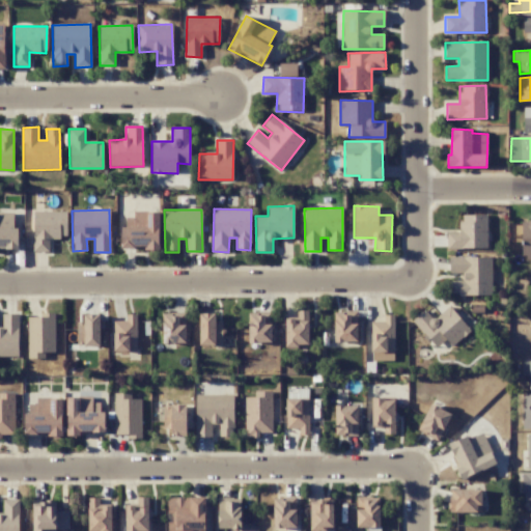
[(66,238),(66,211),(33,212),(33,252),(50,252),(49,239),(66,238)]
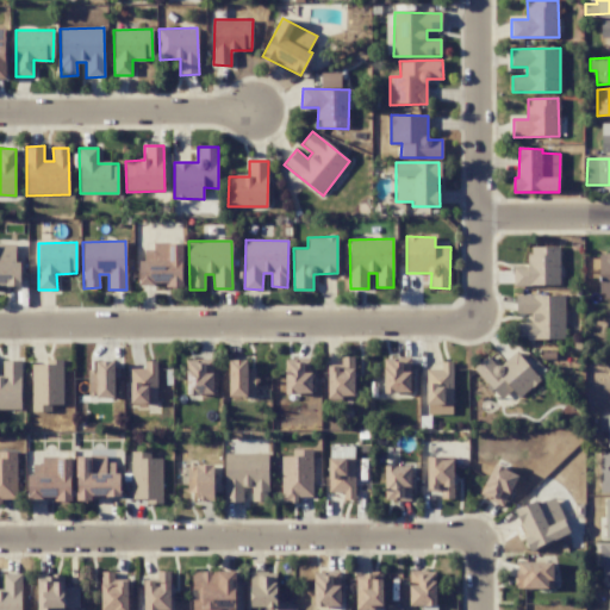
[(0,243),(0,287),(22,287),(20,261),(16,262),(16,244),(0,243)]
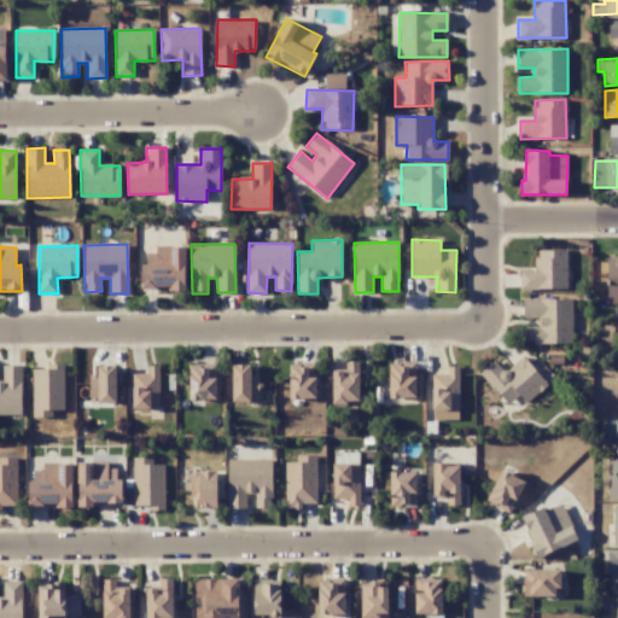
[(186,290),(185,246),(156,246),(156,252),(143,254),(143,290),(186,290)]
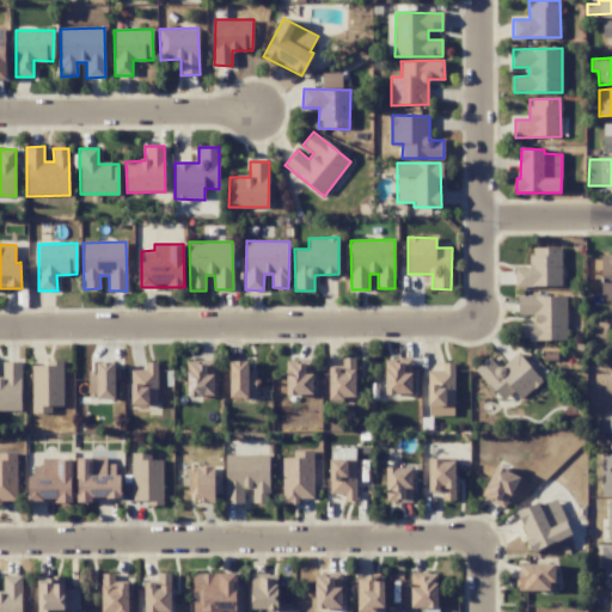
[(611,298),(611,254),(601,254),(603,299),(611,298)]
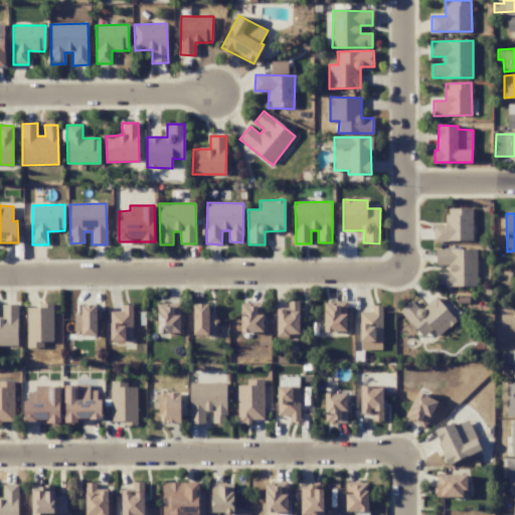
[(472,227),(467,227),(467,234),(461,234),(461,240),(472,240),(472,227)]
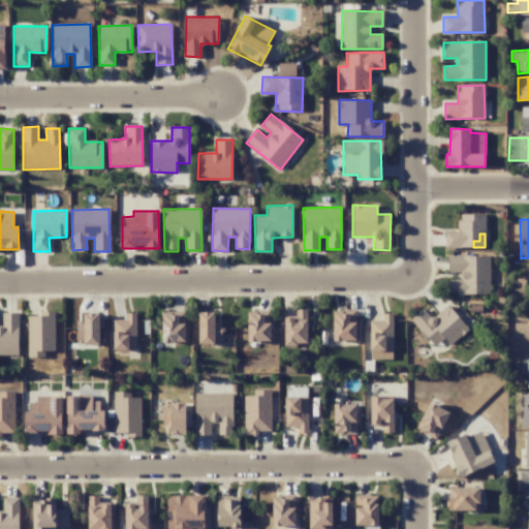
[(490,256),(447,256),(447,272),(460,272),(460,280),(448,280),(448,293),(490,293),(490,256)]
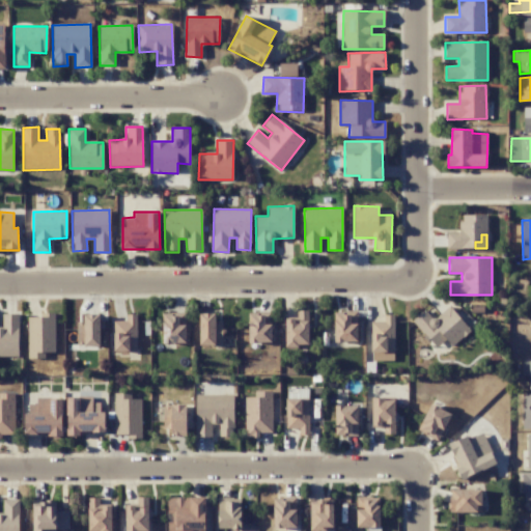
[(432,318),(425,309),(413,318),(435,348),(446,340),(450,346),(470,332),(450,306),(432,318)]
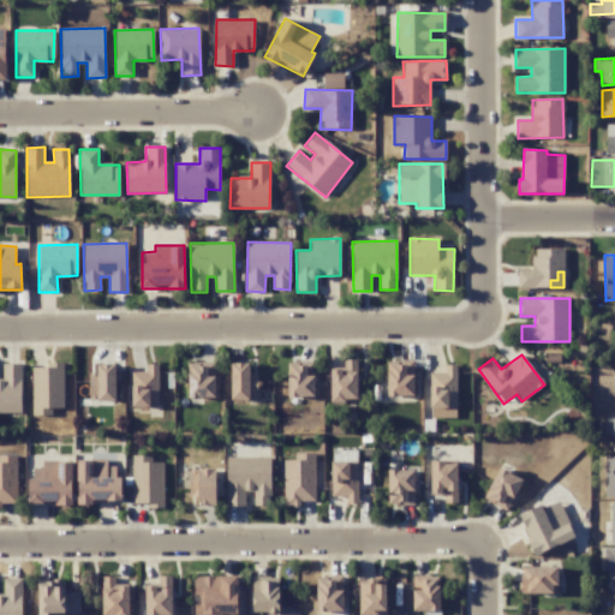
[(357,359),(344,360),(344,369),(330,369),(330,402),(357,401),(357,359)]
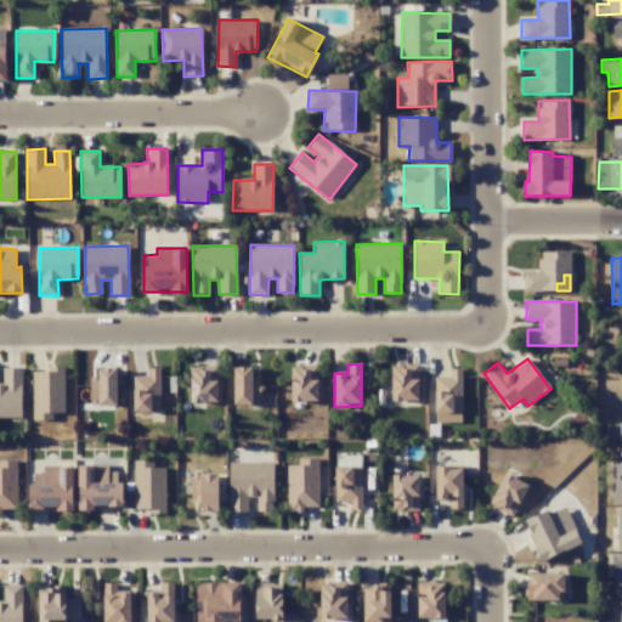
[(391,401),(419,401),(419,366),(391,366),(391,401)]
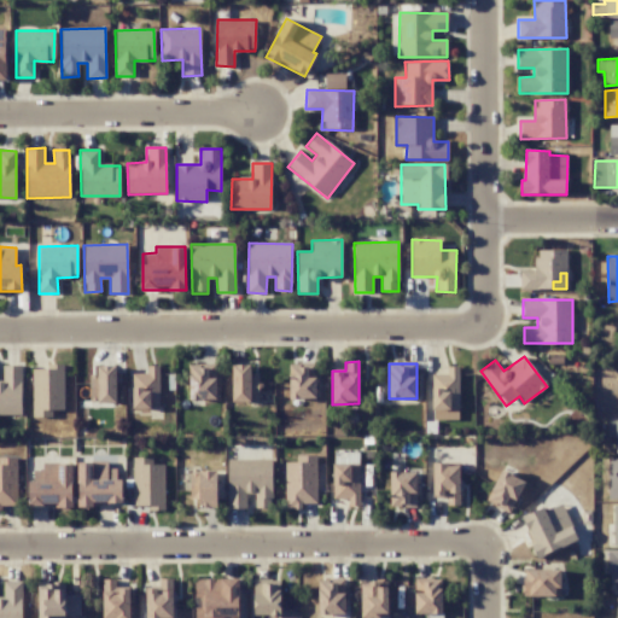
[(21,365),(3,366),(3,382),(0,382),(0,414),(22,415),(21,365)]
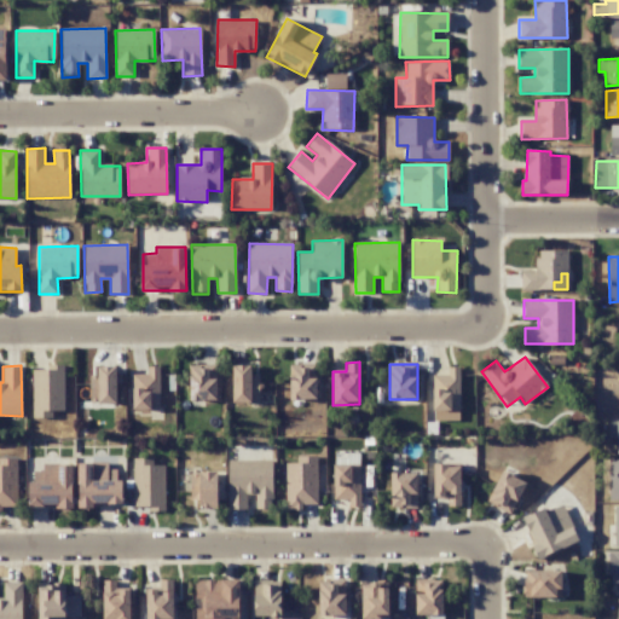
[(259,374),(250,375),(250,365),(232,365),(232,403),(259,401),(259,374)]
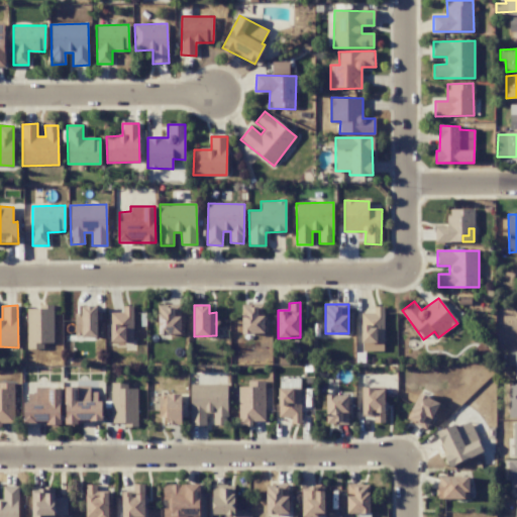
[(242,333),(265,333),(264,305),(241,306),(242,333)]
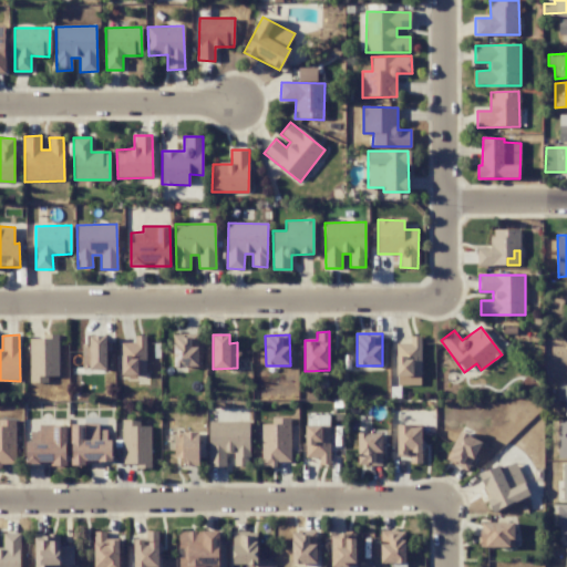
[(59,337),(30,336),(30,382),(48,383),(48,377),(58,377),(59,337)]
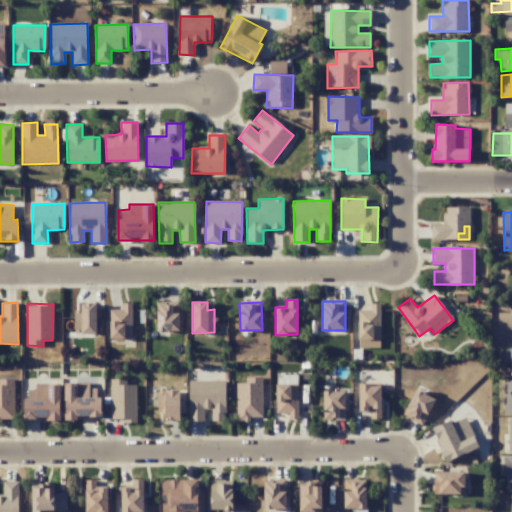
[(74,311),(74,333),(96,333),(96,303),(81,303),(81,311),(74,311)]
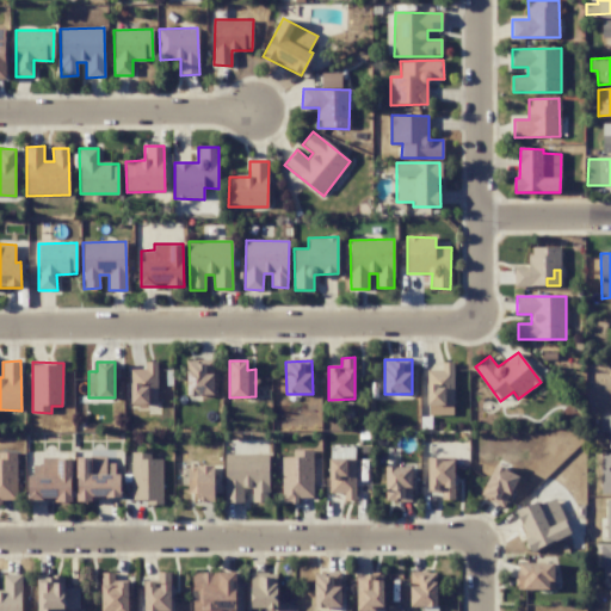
[(131,369),(130,405),(156,405),(156,362),(146,362),(146,370),(131,369)]
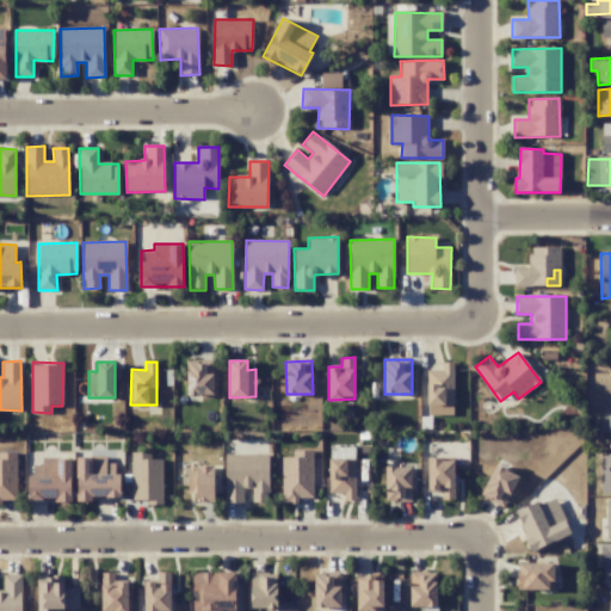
[(213,362),(186,362),(187,395),(214,395),(213,362)]
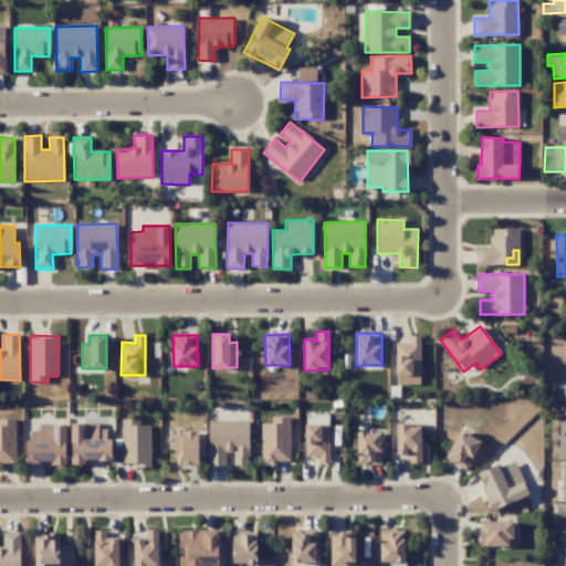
[(420,336),(409,336),(409,343),(396,343),(396,385),(420,385),(420,336)]
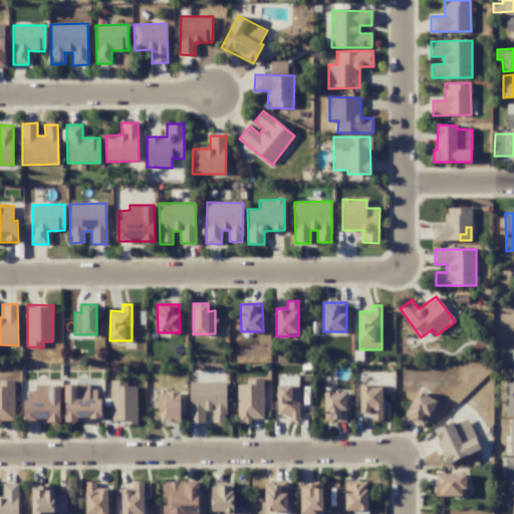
[(513,376),(513,350),(505,350),(505,362),(511,361),(511,368),(506,368),(506,376),(513,376)]
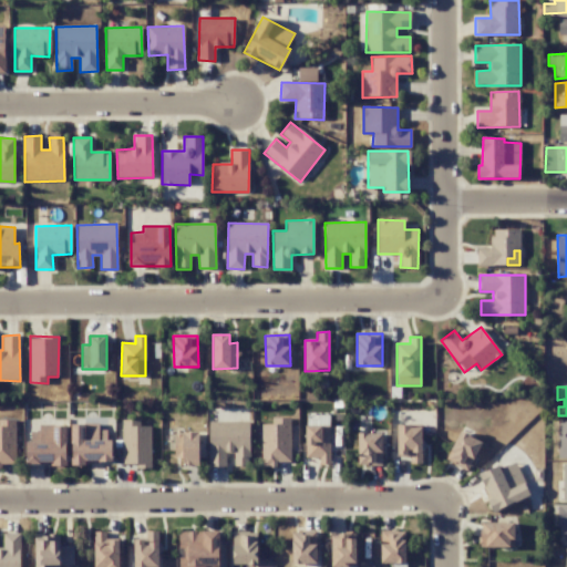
[(290,418),(272,418),(272,424),(261,424),(261,467),(277,467),(277,462),(290,462),(290,418)]
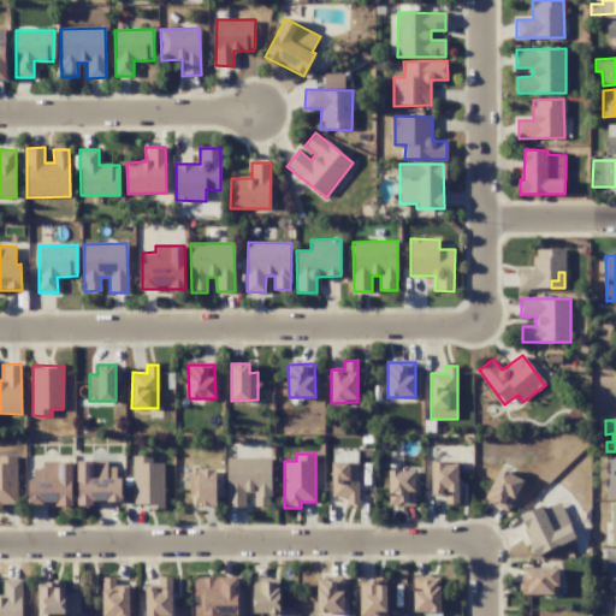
[(16,504),(16,456),(0,455),(0,508),(3,509),(3,503),(16,504)]
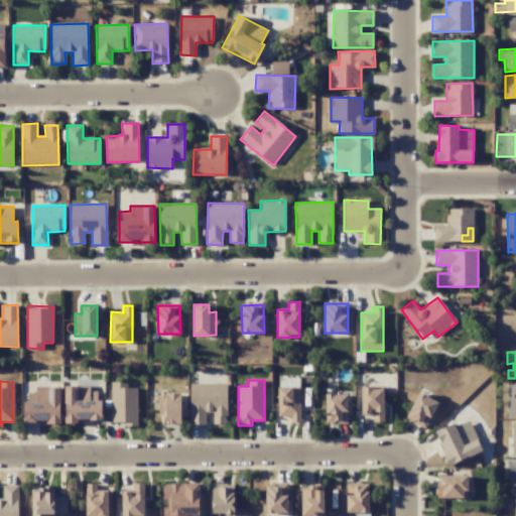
[(137,424),(137,388),(128,388),(128,382),(111,382),(111,424),(137,424)]
